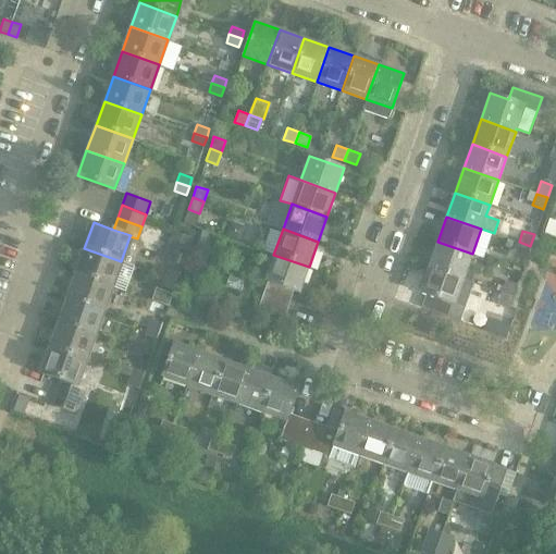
[(209,246),(197,242),(193,254),(205,258),(209,246)]
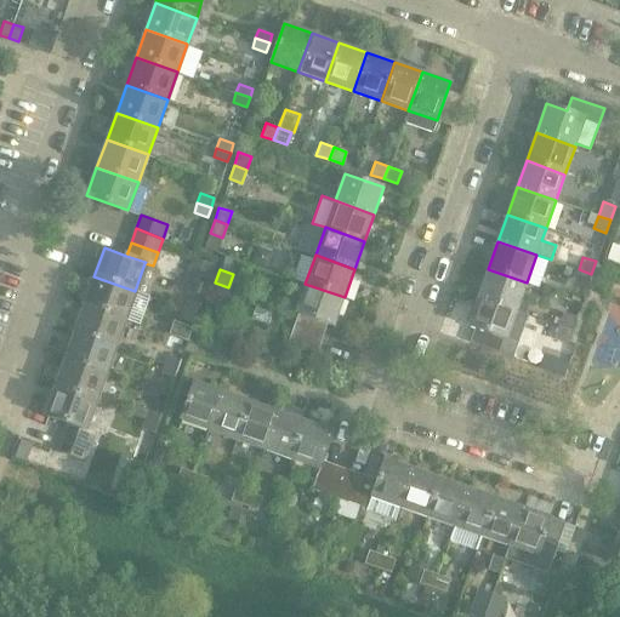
[(488,269),(478,296),(517,309),(527,283),(488,269)]
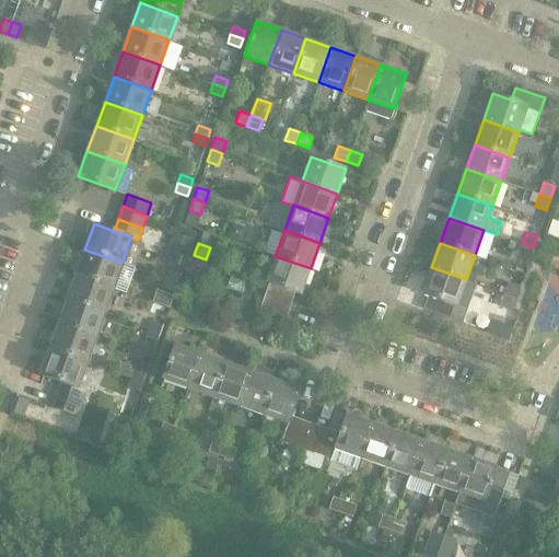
[(533,247),(522,243),(517,255),(528,259),(533,247)]
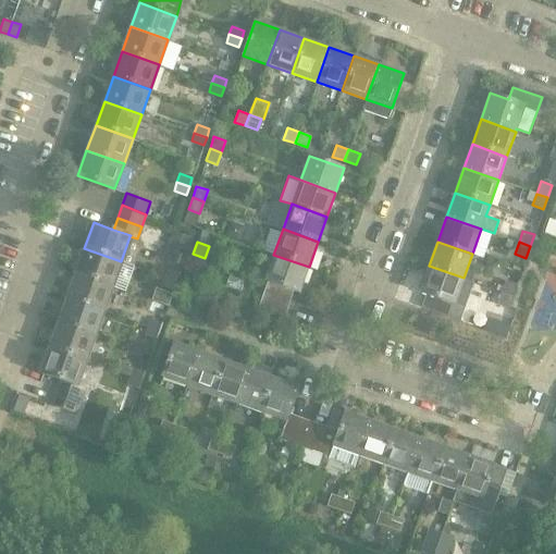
[(84,248),(75,273),(112,286),(121,261),(84,248)]
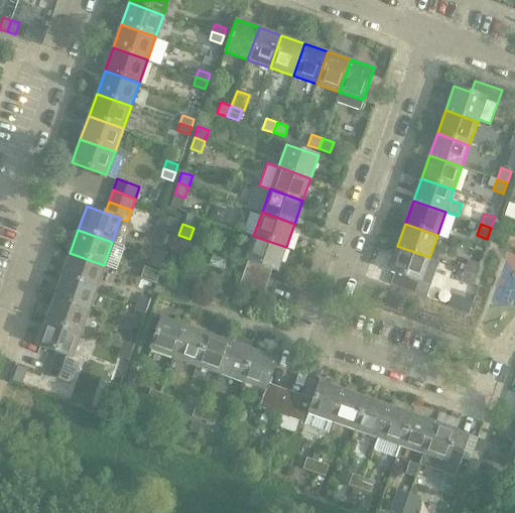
[(286,247),(253,236),(245,259),(248,260),(272,268),(277,270),(286,247)]
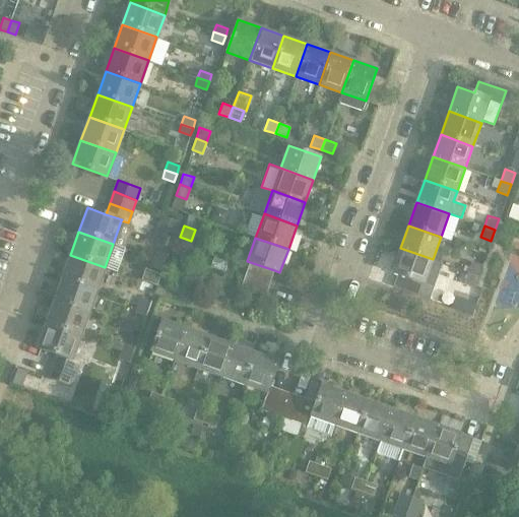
[(433,285),(442,262),(433,259),(400,248),(392,271),(398,273),(422,281),(433,285)]
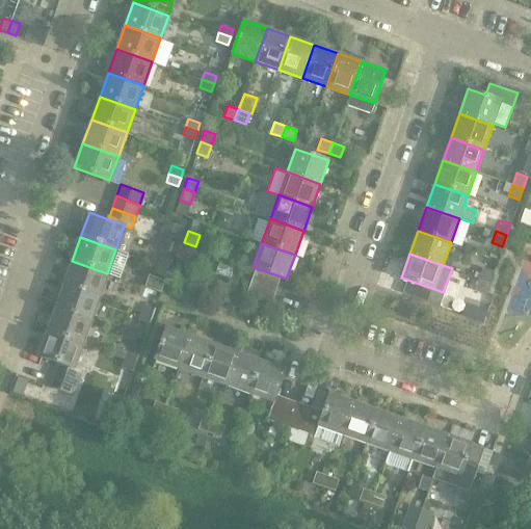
[(159,256),(157,263),(168,267),(171,260),(159,256)]
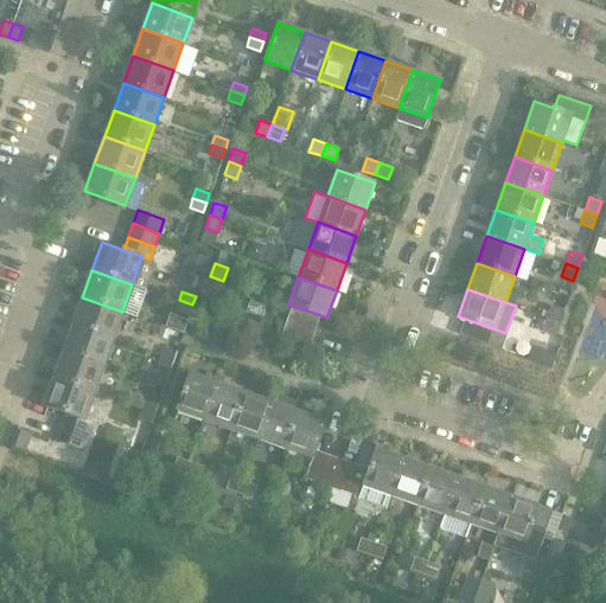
[(82,297),(72,324),(113,338),(122,312),(82,297)]
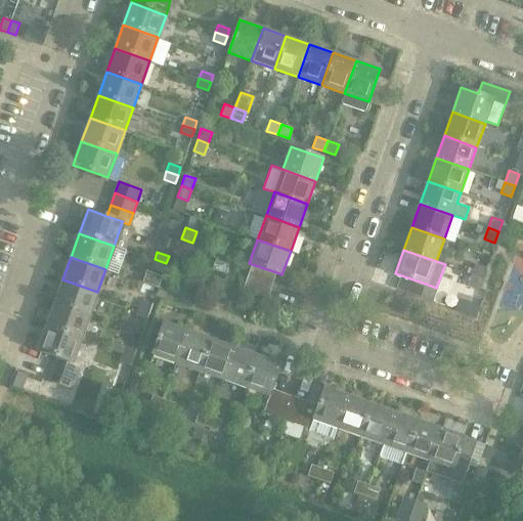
[(166,263),(155,259),(151,267),(163,271),(166,263)]
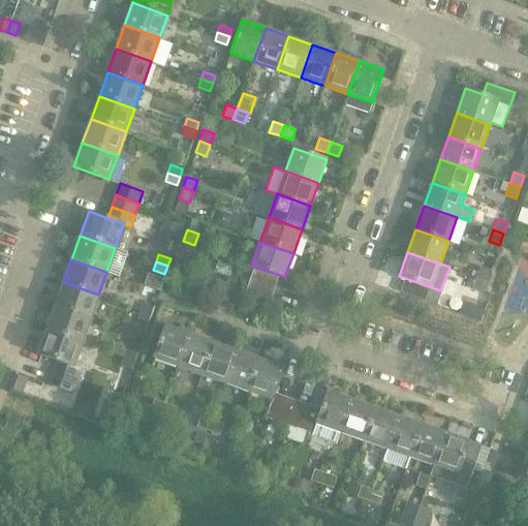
[(480,266),(476,276),(487,280),(491,269),(480,266)]
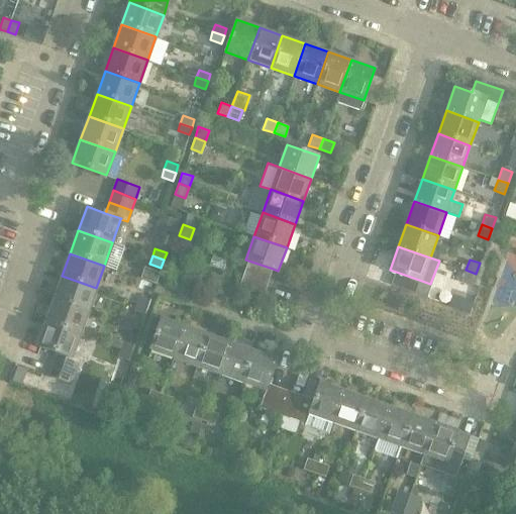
[(273,269),(248,261),(244,272),(268,281),(273,269)]
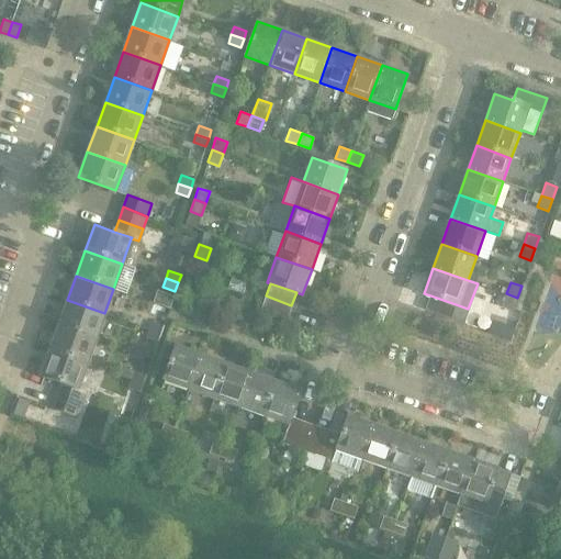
[(517,298),(506,293),(502,305),(513,310),(517,298)]
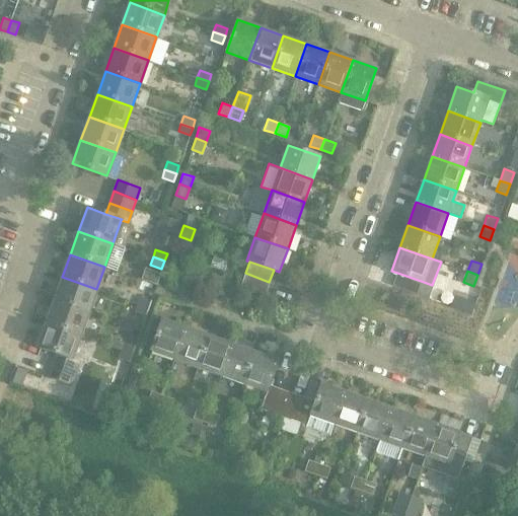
[(269,282),(245,273),(241,284),(266,293),(269,282)]
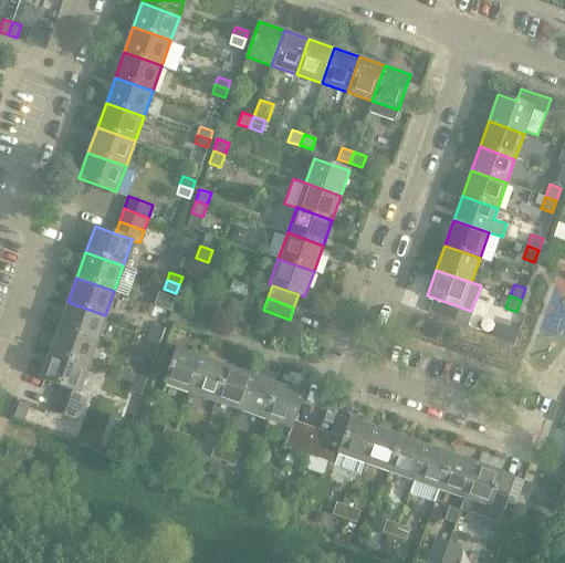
[(459,306),(433,298),(428,311),(454,320),(459,306)]
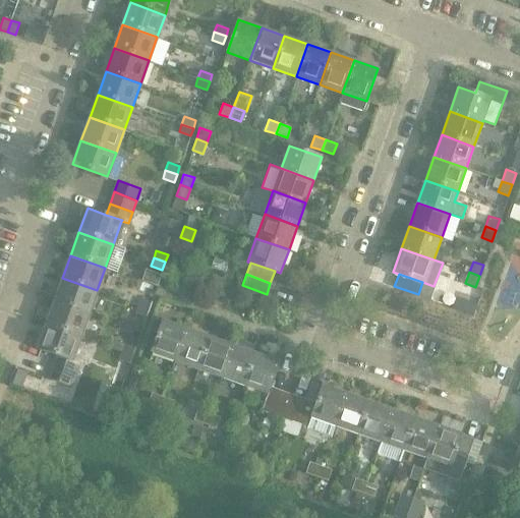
[(62,278),(54,301),(89,313),(97,290),(62,278)]
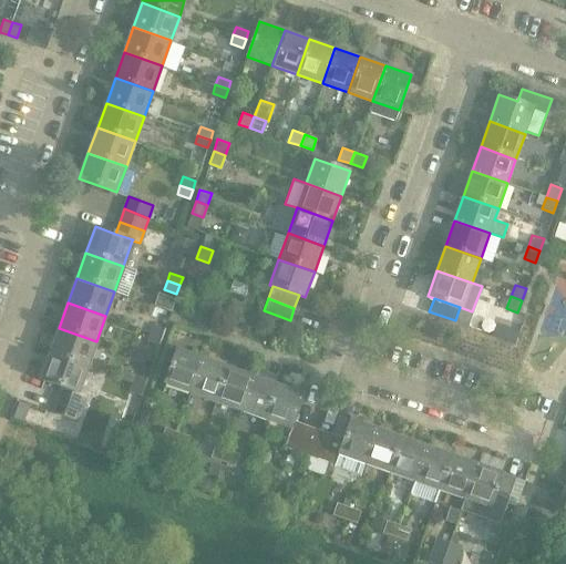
[(153,322),(150,331),(162,336),(165,327),(153,322)]
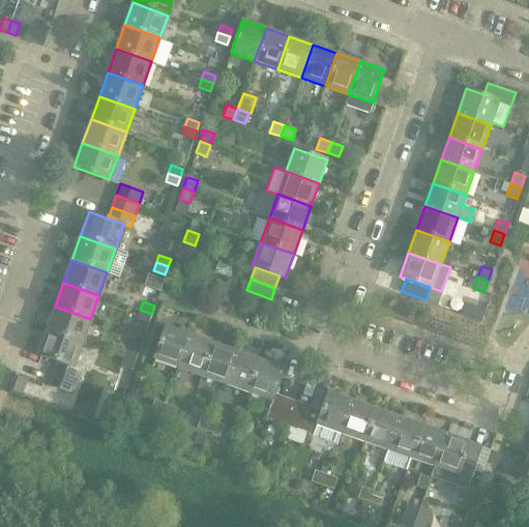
[(475,304),(471,317),(480,320),(485,308),(475,304)]
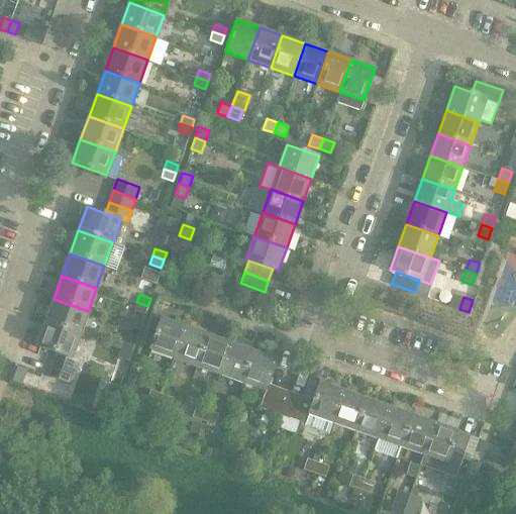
[(54,299),(45,322),(80,334),(88,311),(54,299)]
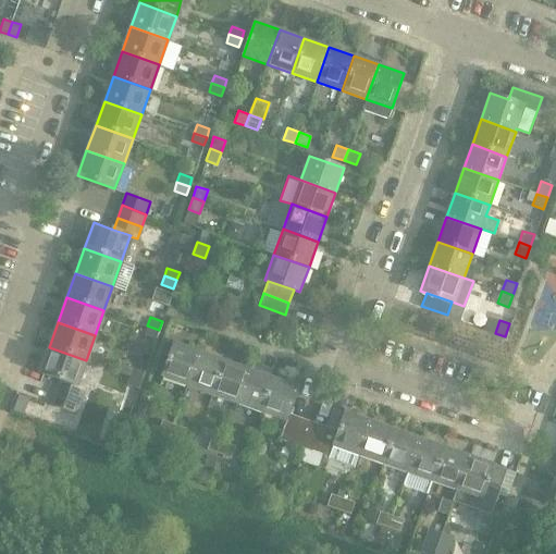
[(159,330),(147,325),(144,333),(156,337),(159,330)]
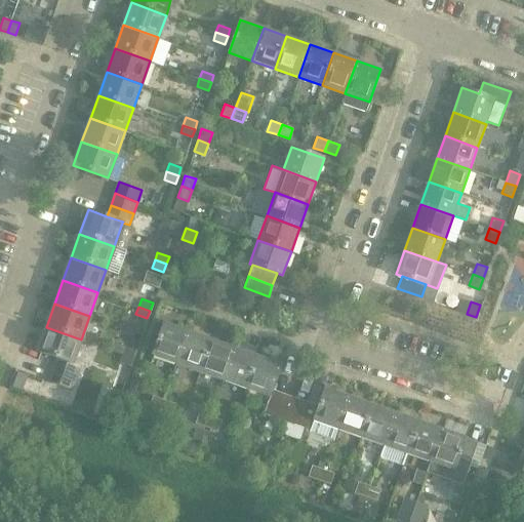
[(153,354),(176,362),(188,330),(164,322),(153,354)]
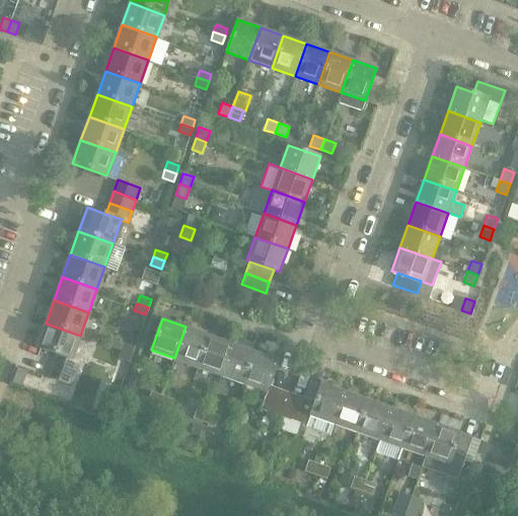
[(46,323),(38,346),(56,353),(72,358),(80,336),(46,323)]
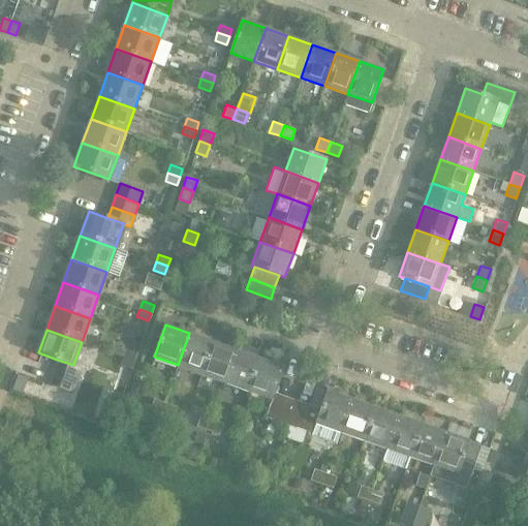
[(213,341),(189,333),(178,365),(200,374),(213,341)]
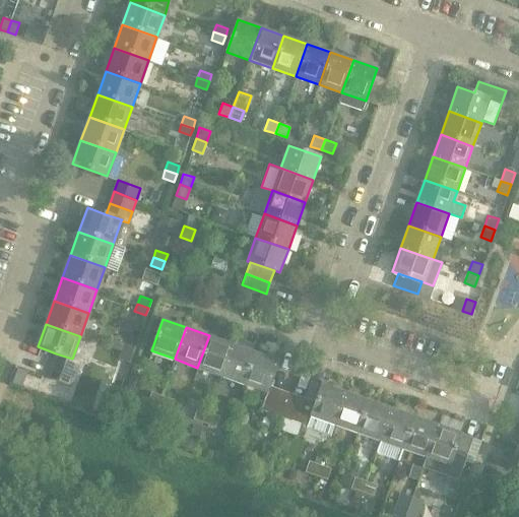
[(233,343),(209,335),(197,368),(221,376),(233,343)]
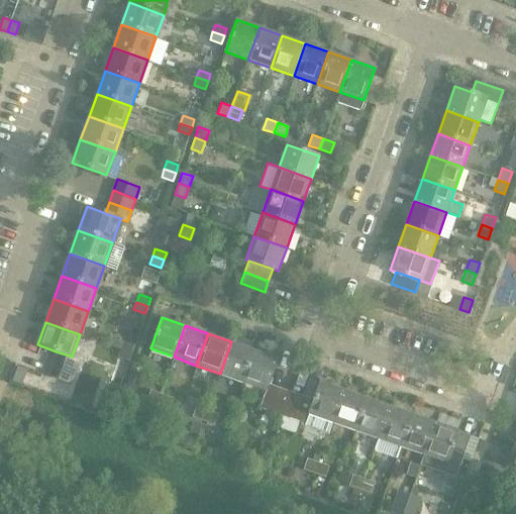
[(122,340),(120,347),(131,351),(134,344),(122,340)]
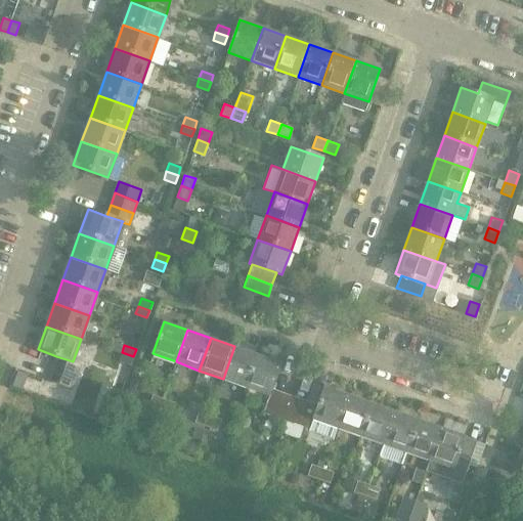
[(257,354),(234,346),(223,379),(246,387),(257,354)]
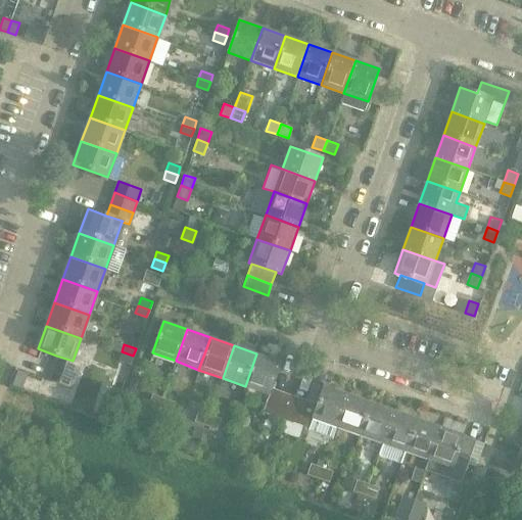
[(133,356),(122,351),(119,360),(130,364),(133,356)]
